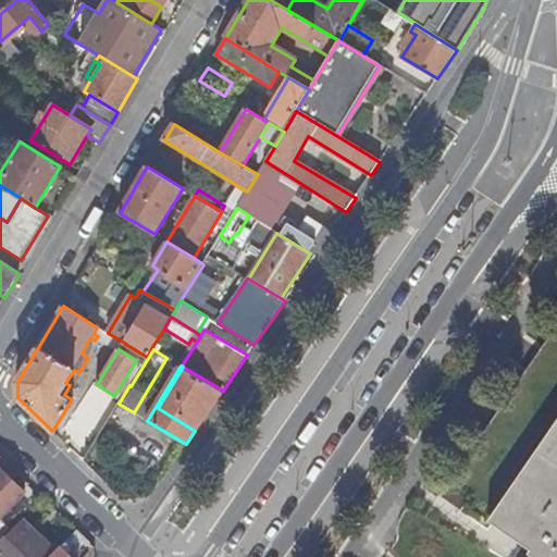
[(158,408),(195,431),(202,419),(223,391),(183,367),(158,408)]
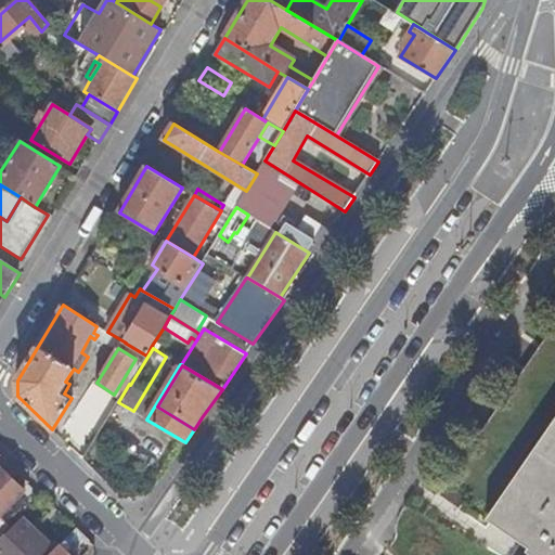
[(554,554),(554,418),(486,518),(528,547),(525,552),(530,554),(554,554)]
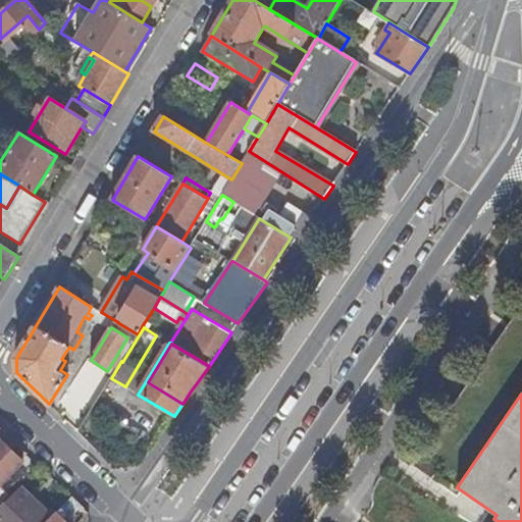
[(2,484),(25,460),(13,450),(7,444),(12,438),(6,433),(0,438),(0,506),(4,503),(12,493),(2,484)]
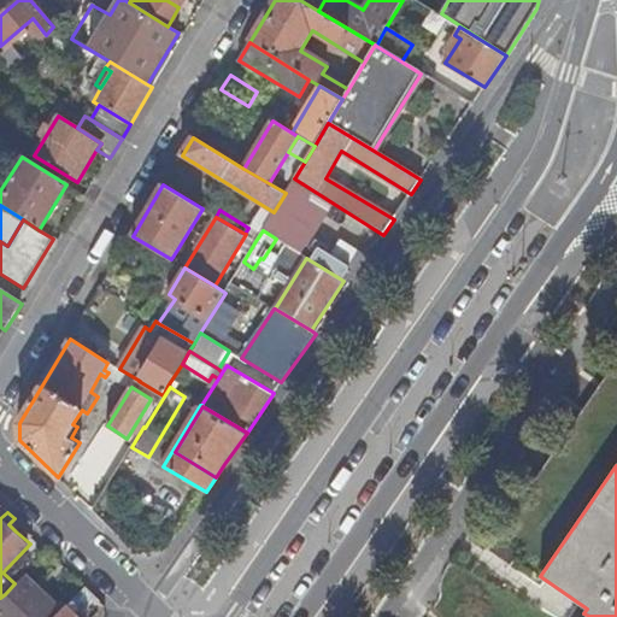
[(22,527),(15,518),(9,524),(16,532),(22,527)]
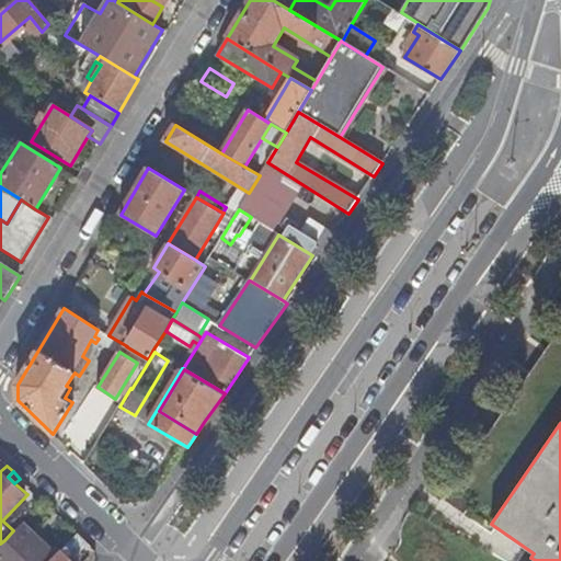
[(4,540),(0,544),(0,558),(2,560),(42,560),(52,551),(22,524),(6,541),(4,540)]
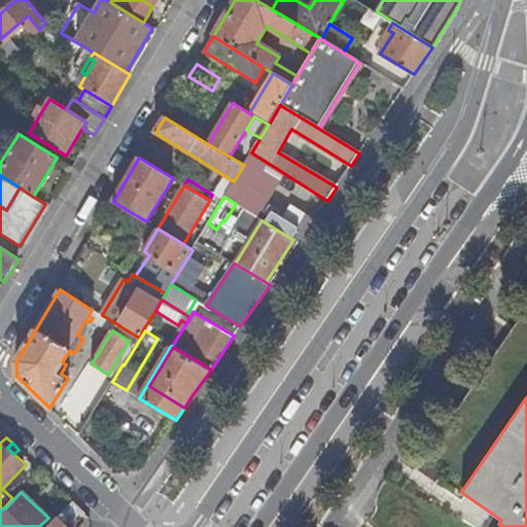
[(62,514),(48,526),(68,526),(63,522),(67,518),(62,514)]
